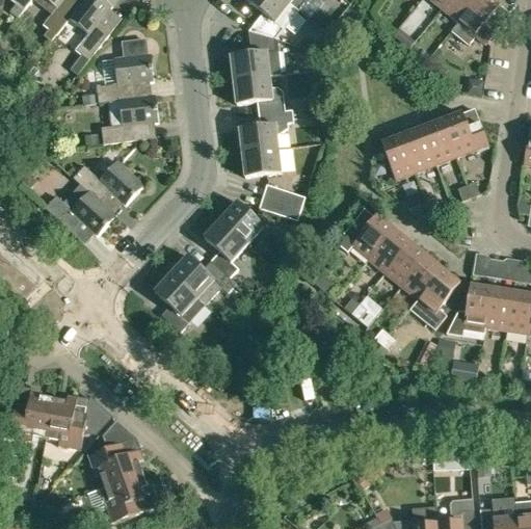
[(17,17),(29,0),(12,0),(15,2),(8,10),(17,17)]
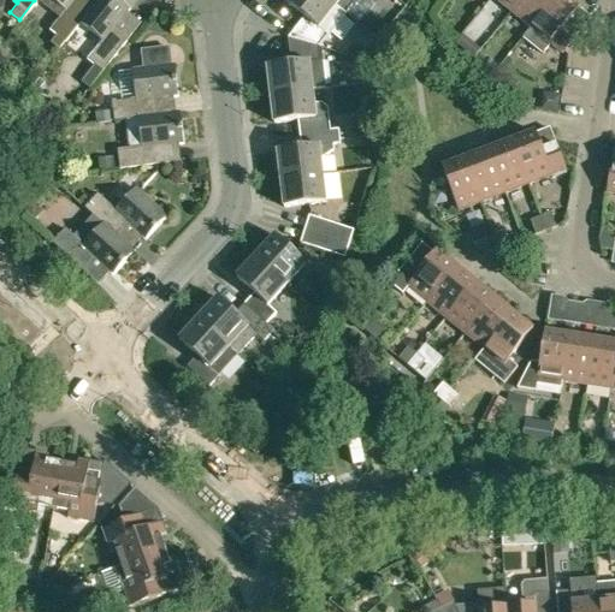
[(58,47),(80,21),(78,21),(89,6),(88,6),(81,0),(40,0),(59,15),(48,28),(55,33),(49,41),(58,47)]
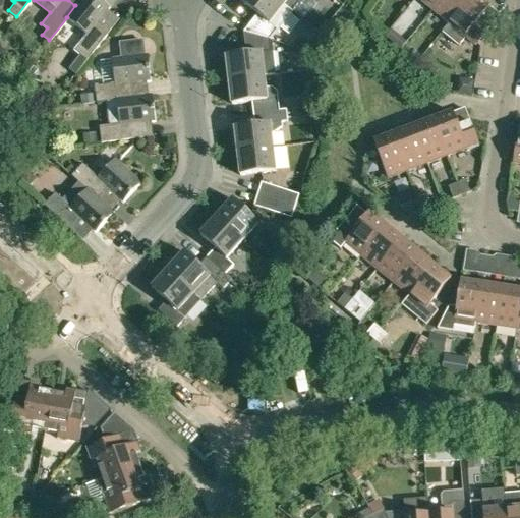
[(85,59),(108,31),(96,21),(108,5),(102,0),(78,0),(74,5),(75,5),(66,17),(67,17),(85,32),(72,48),(78,53),(67,67),(73,72),(84,58),(85,59)]
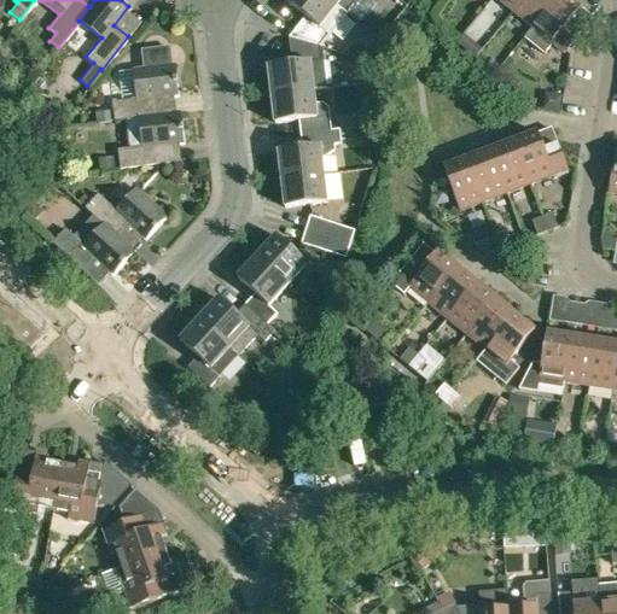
[(303,15),(287,35),(319,44),(327,33),(318,25),(336,3),(332,0),(285,0),(303,15)]
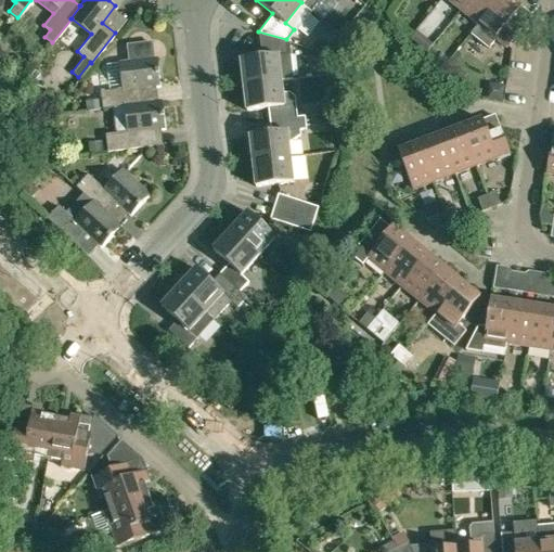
[(449,0),(460,9),(466,0),(449,0)]
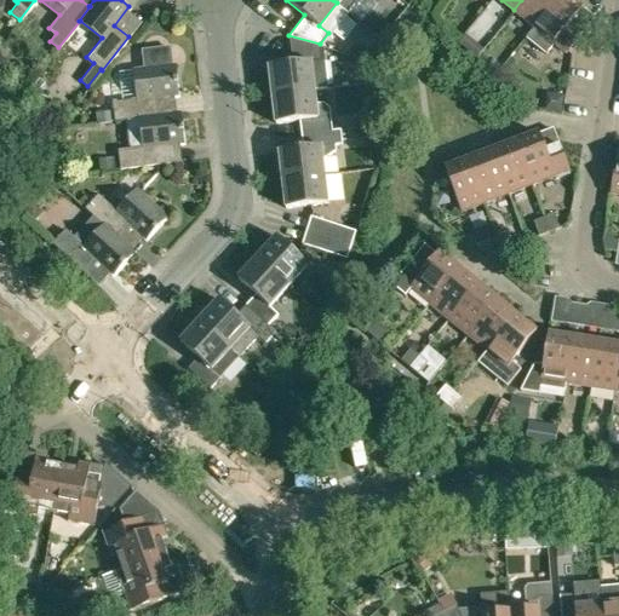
[(532,26),(552,0),(521,0),(514,10),(532,26)]
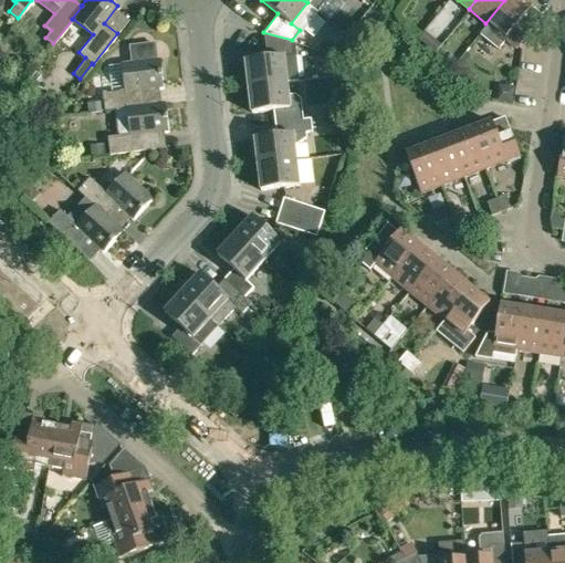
[(504,0),(485,23),(479,32),(497,47),(504,38),(514,47),(542,14),(531,6),(531,4),(525,0),(504,0)]
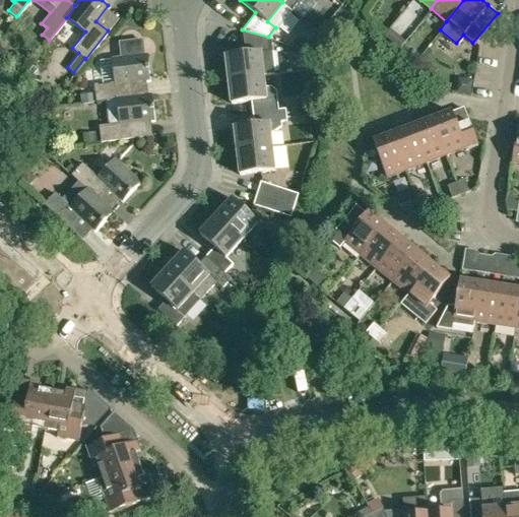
[(390,26),(385,33),(392,39),(397,31),(390,26)]
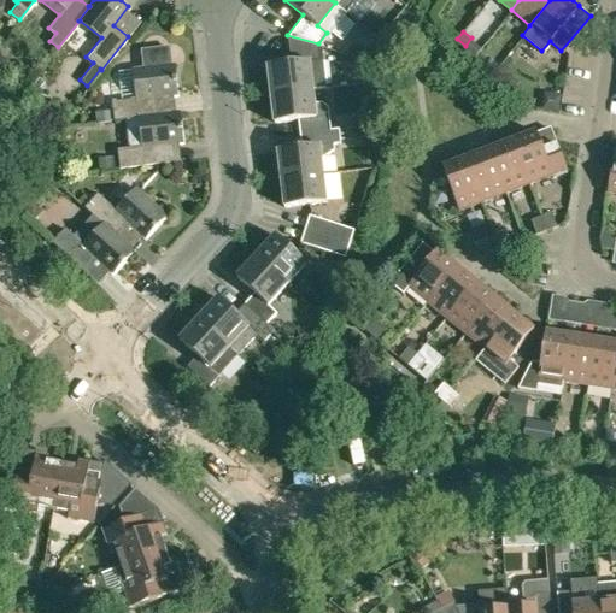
[(265,64),(269,92),(311,87),(308,59),(320,58),(318,43),(287,35),(289,62),(265,64)]
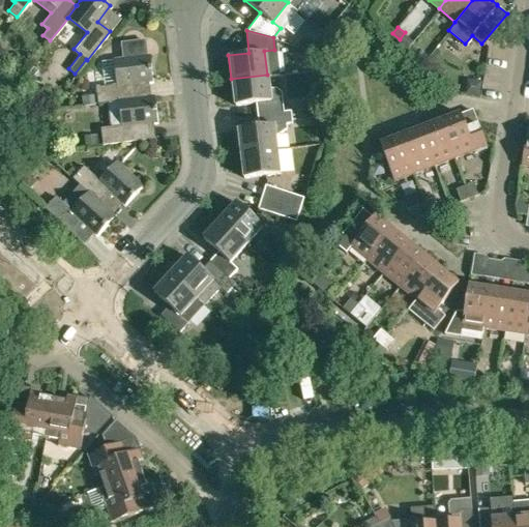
[(96,103),(106,101),(117,99),(131,97),(131,96),(130,83),(151,80),(148,53),(147,53),(147,54),(145,54),(144,38),(120,41),(122,57),(113,58),(116,83),(94,86),(96,103)]
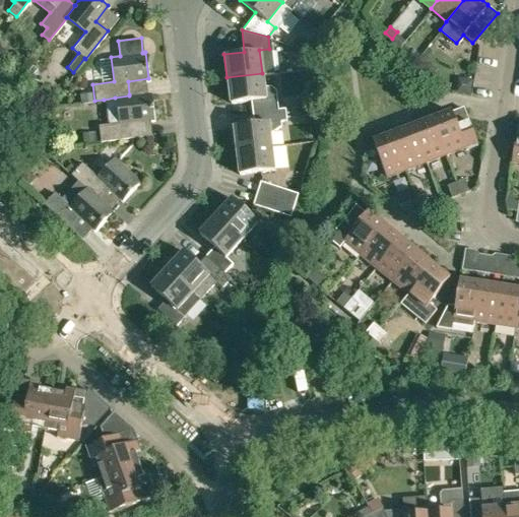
[(428,60),(424,65),(432,72),(436,67),(428,60)]
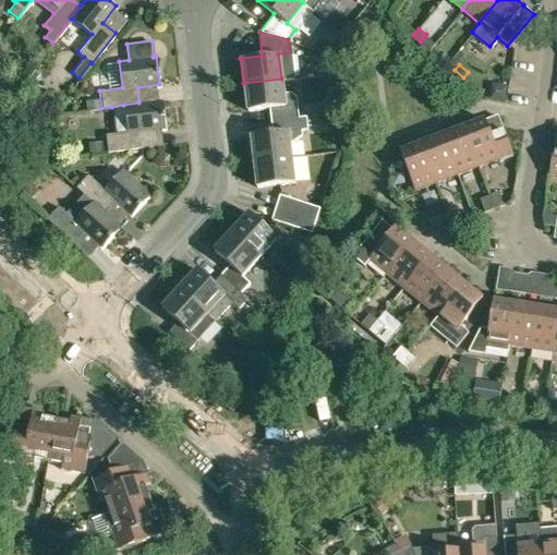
[(34,69),(29,75),(34,80),(39,73),(34,69)]
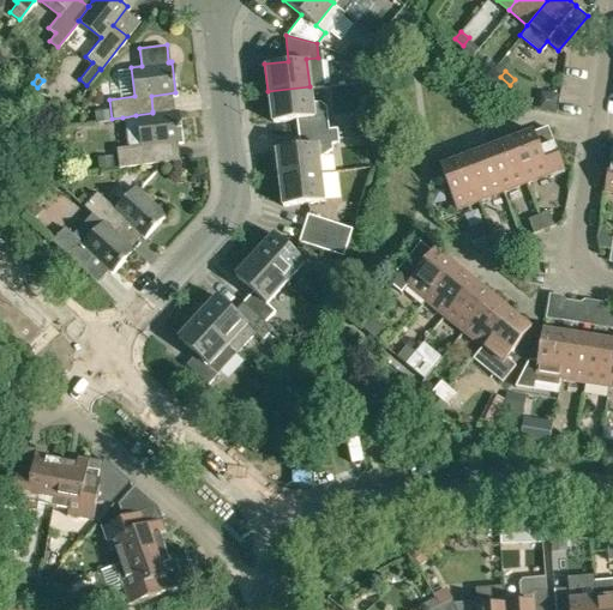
[(326,127),(324,113),(324,106),(319,100),(311,101),(310,86),(268,91),(271,120),(295,116),(296,131),(326,127)]
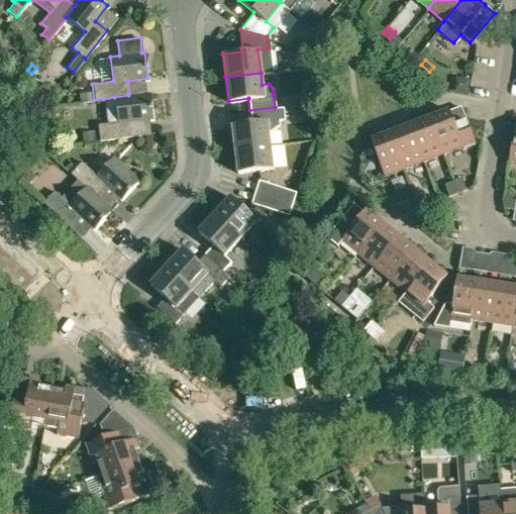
[(93,91),(78,93),(79,101),(94,100),(93,91)]
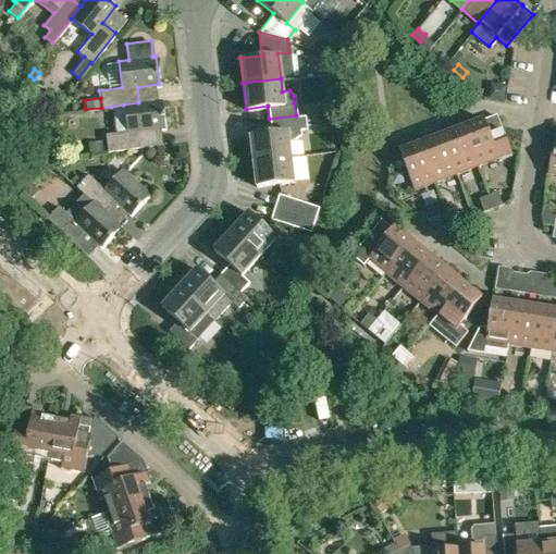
[(123,105),(111,107),(113,132),(104,133),(107,150),(145,146),(143,130),(164,126),(161,98),(160,98),(160,99),(138,101),(138,102),(123,105)]
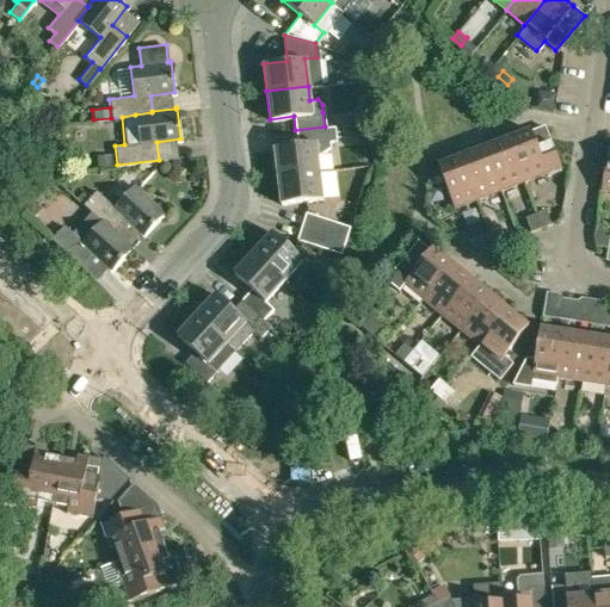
[(543,123),(505,137),(522,180),(559,166),(548,138),(543,123)]
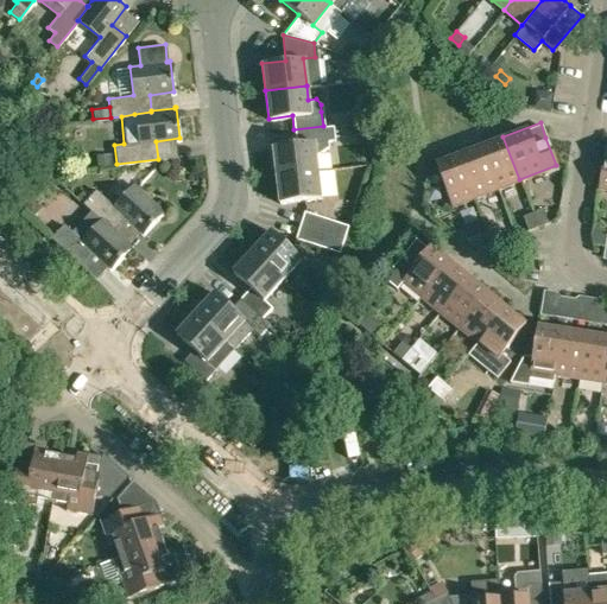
[(272,146),(274,173),(316,169),(315,154),(328,146),(327,140),(334,139),(333,125),(323,126),(293,129),(296,144),(272,146)]
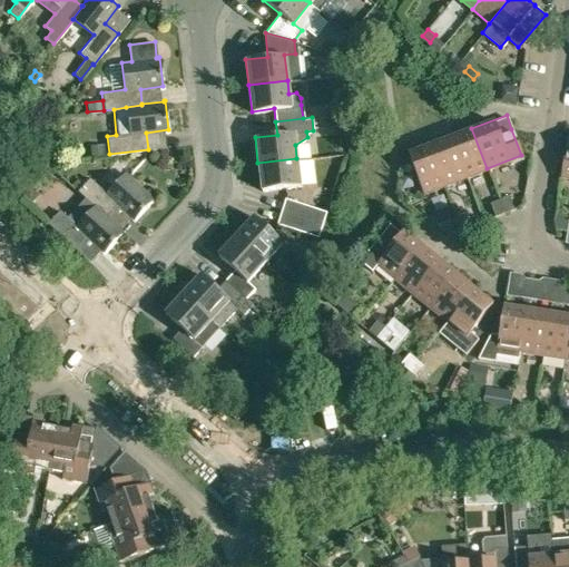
[(471,128),(450,136),(466,176),(487,168),(471,128)]
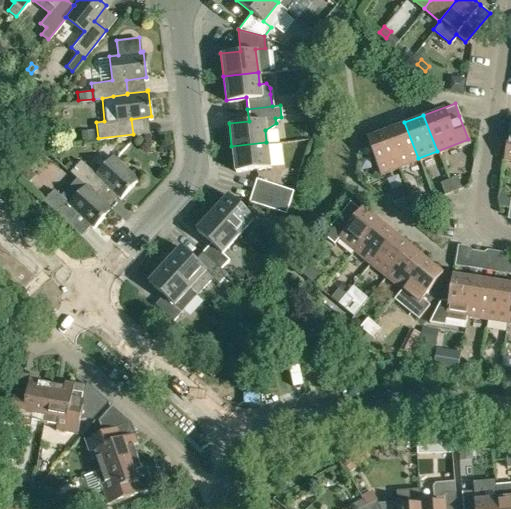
[(404,122),(385,129),(399,165),(418,158),(404,122)]
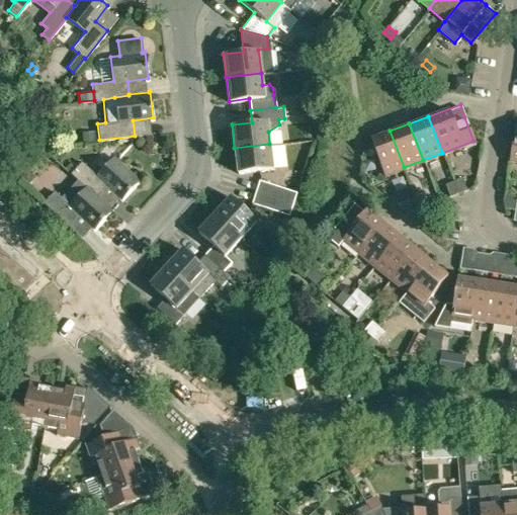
[(95,131),(82,133),(83,142),(95,140),(95,131)]
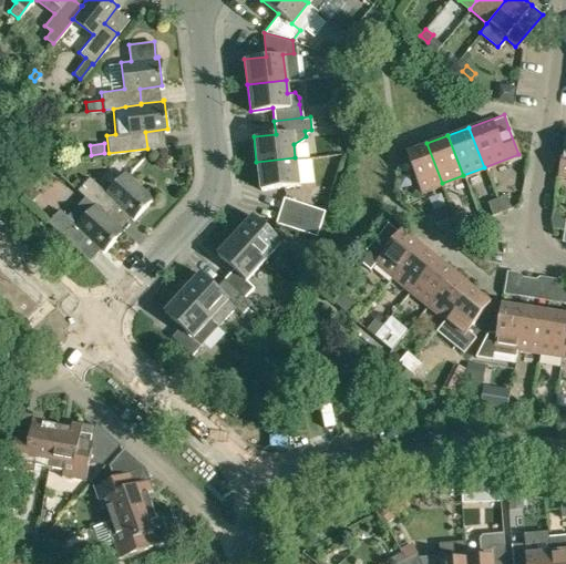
[(404,152),(420,192),(442,183),(426,143),(404,152)]
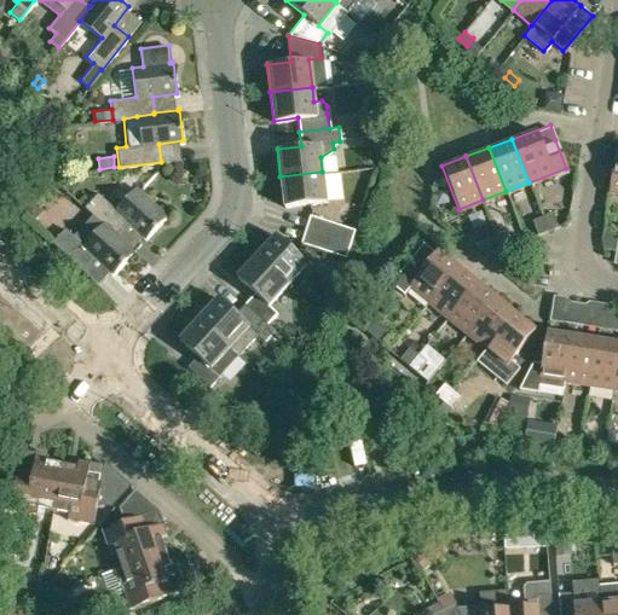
[(322,172),(279,177),(283,206),(325,201),(322,172)]
